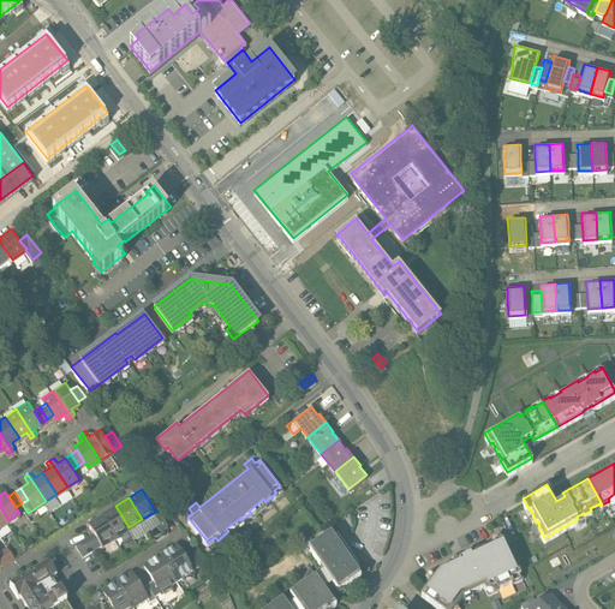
[(169,509),(162,497),(156,501),(163,513),(169,509)]
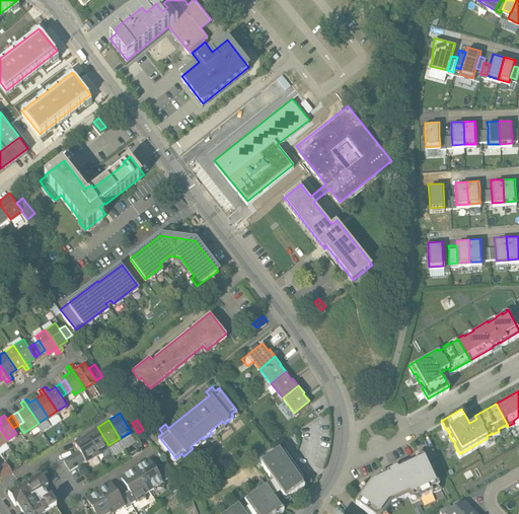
[(108,445),(97,427),(86,433),(97,452),(108,445)]
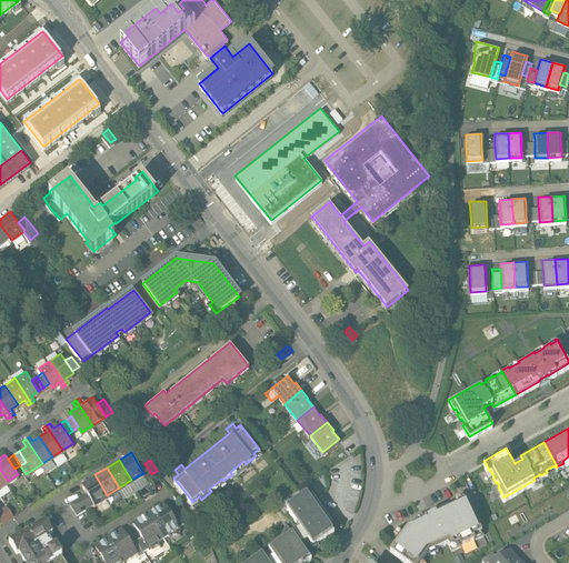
[(107,495),(95,474),(82,482),(87,490),(93,501),(95,503),(107,495)]
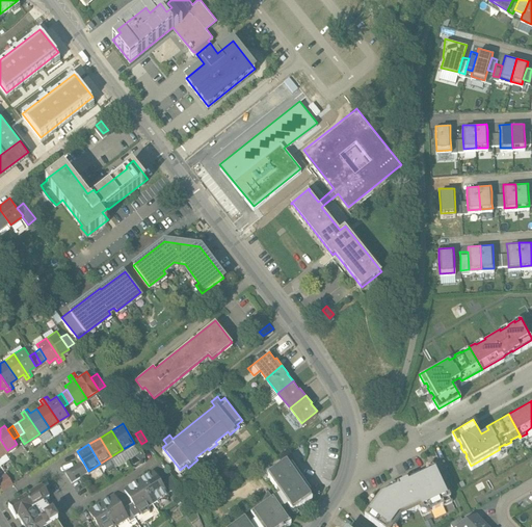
[(290,463),(286,457),(270,468),(272,470),(268,473),(281,491),(288,501),(291,506),(295,504),(296,505),(312,495),(309,490),(311,489),(292,460),(290,463)]
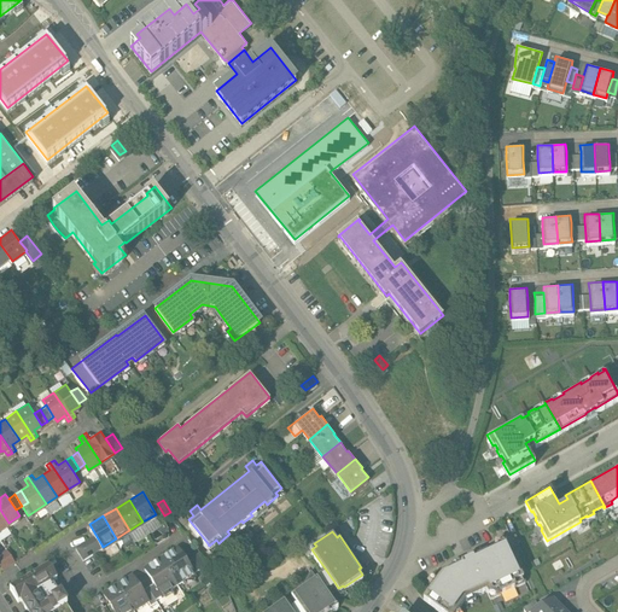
[(94,532),(88,536),(92,542),(95,548),(101,545),(94,532)]
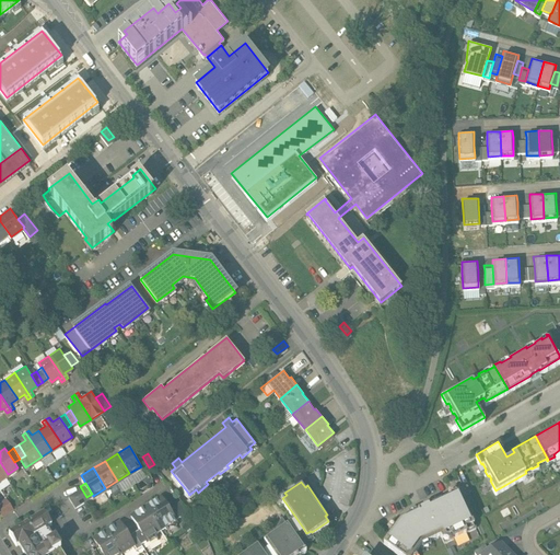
[(80,486),(68,493),(71,498),(83,492),(80,486)]
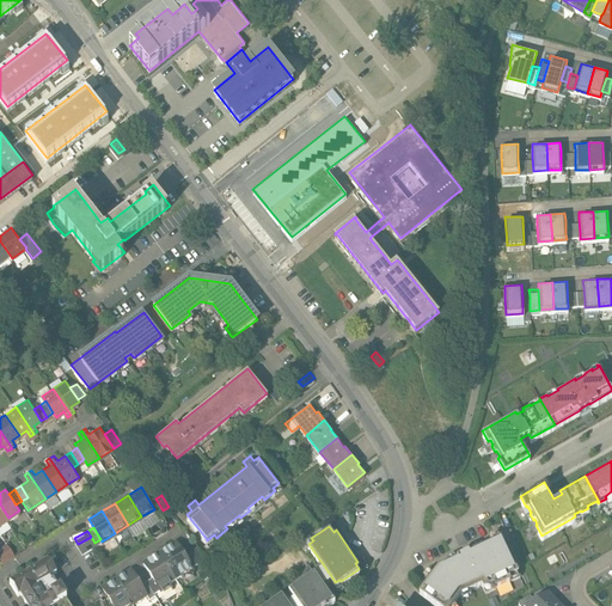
[(501,533),(438,564),(459,591),(481,581),(485,588),(520,571),(501,533)]
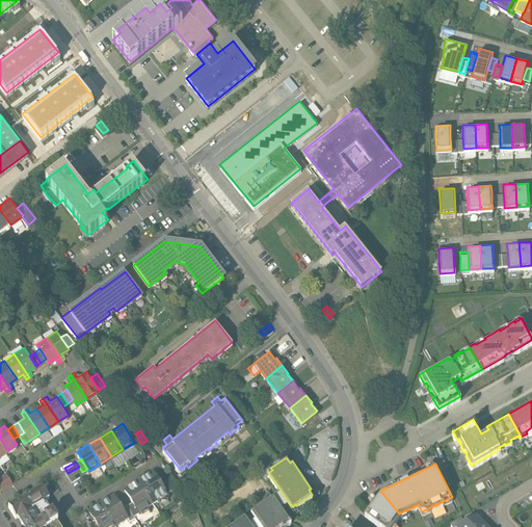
[(79,467),(68,473),(72,478),(82,472),(79,467)]
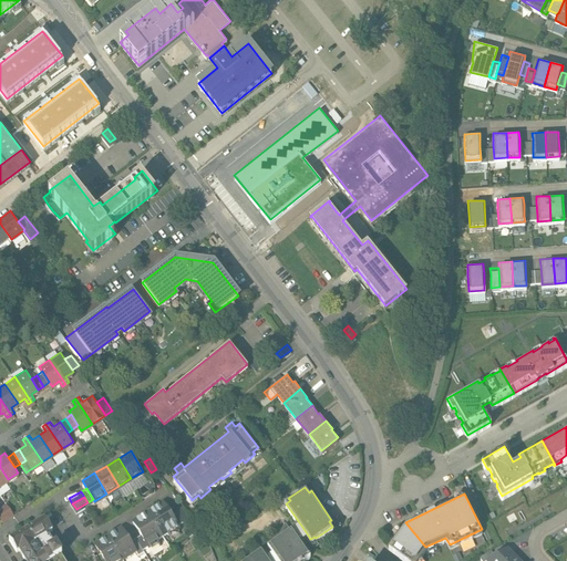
[(169,510),(163,498),(147,508),(163,531),(167,529),(168,531),(179,525),(177,521),(169,510)]
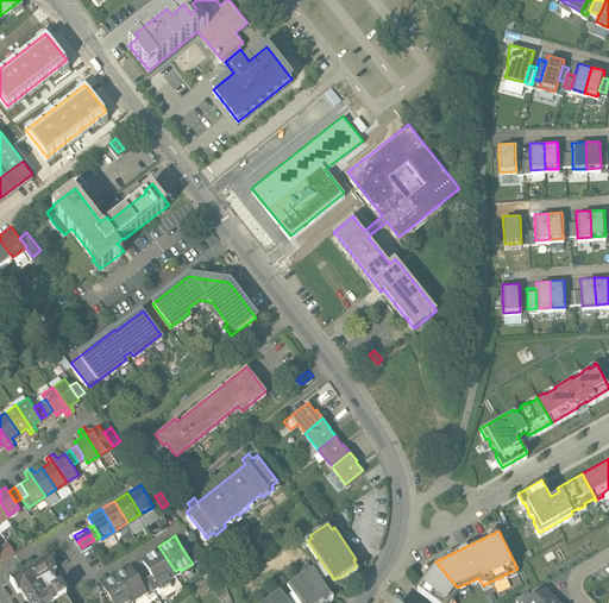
[(14,550),(7,538),(1,541),(8,553),(14,550)]
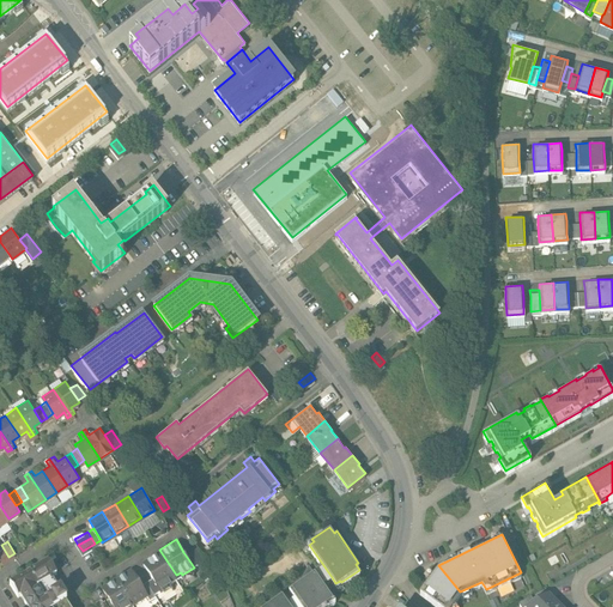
[(196,544),(183,552),(192,564),(204,557),(196,544)]
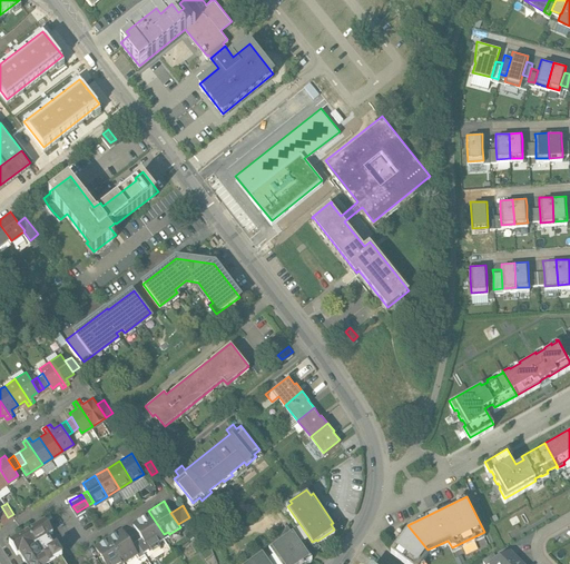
[(164,534),(148,511),(134,520),(141,534),(149,545),(149,546),(160,540),(158,537),(164,534)]
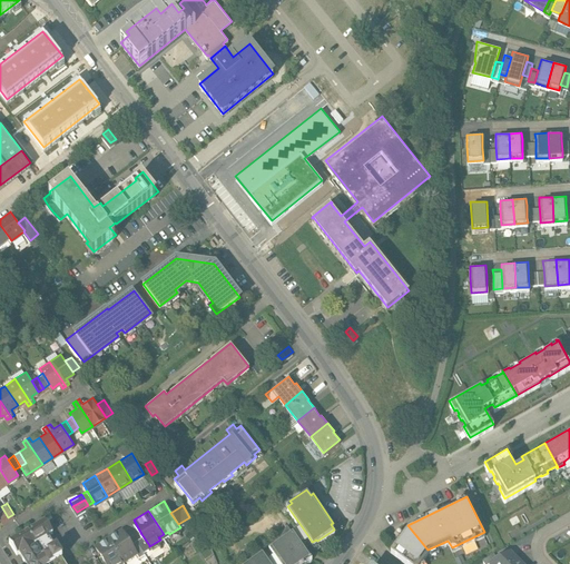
[(45,516),(9,538),(17,550),(19,548),(28,563),(67,563),(60,553),(61,552),(57,546),(47,531),(51,528),(45,516)]
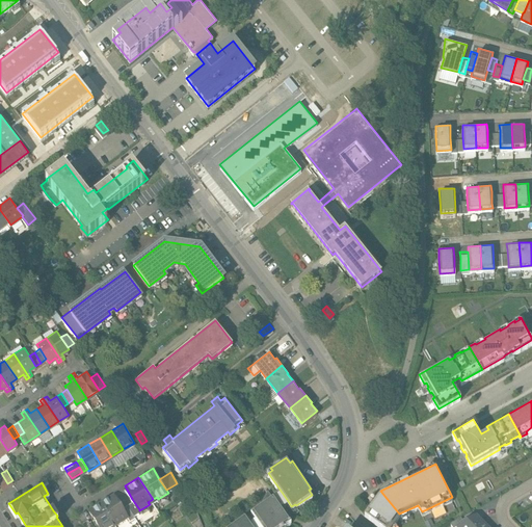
[(274,495),(273,495),(271,496),(268,490),(263,497),(265,500),(262,502),(277,525),(283,521),(285,524),(291,520),(282,506),(274,495)]
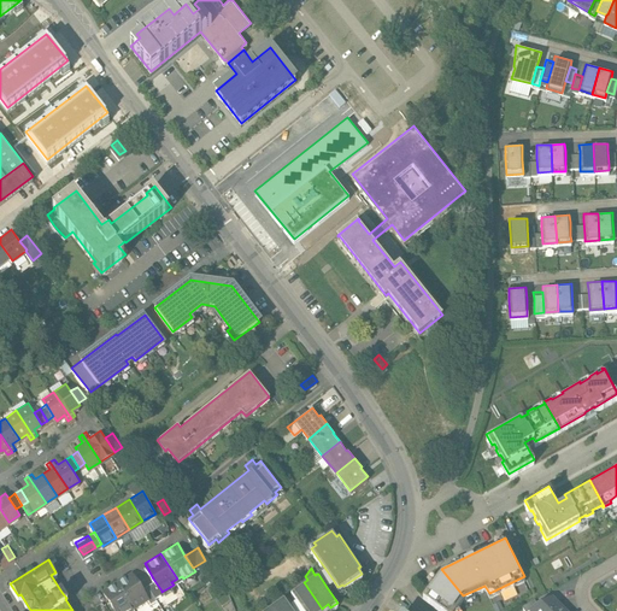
[(334,581),(325,569),(318,574),(327,587),(334,581)]
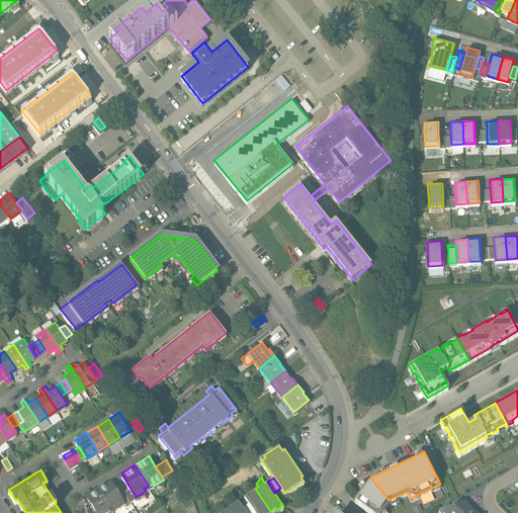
[(378,512),(389,500),(370,478),(355,498),(374,512),(378,512)]
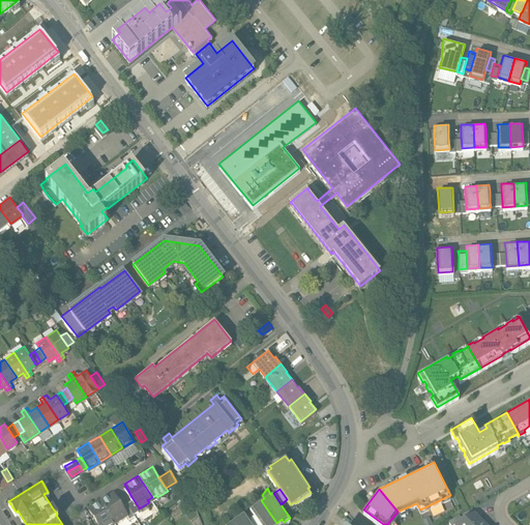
[(113,490),(100,498),(115,520),(126,513),(121,503),(113,490)]
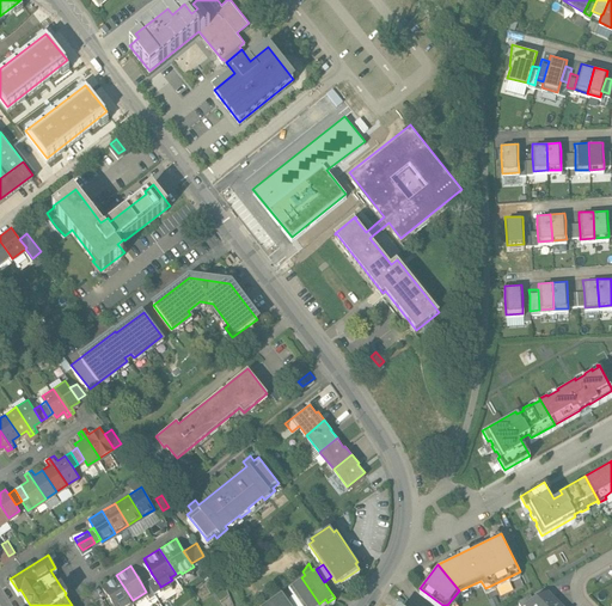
[(160,586),(152,574),(146,577),(154,589),(160,586)]
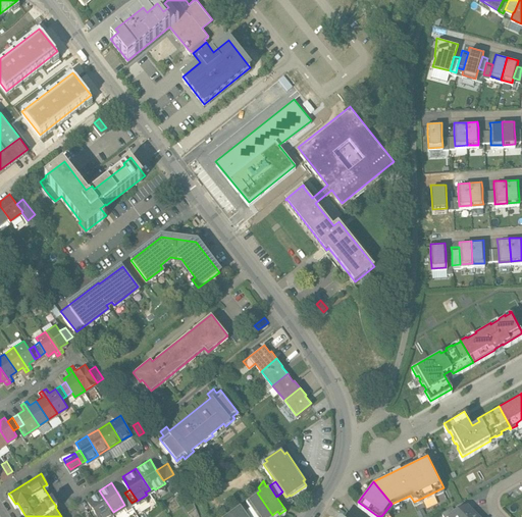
[(99,490),(96,493),(96,492),(95,493),(94,492),(92,494),(92,495),(91,495),(91,496),(87,498),(99,516),(104,516),(113,512),(99,490)]
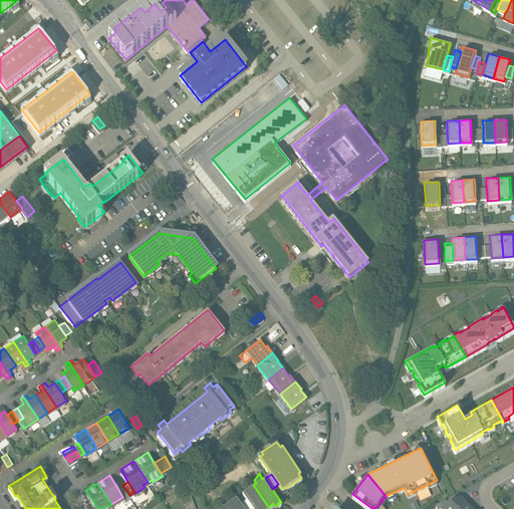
[(130,495),(122,485),(117,488),(122,497),(125,500),(131,497),(130,495)]
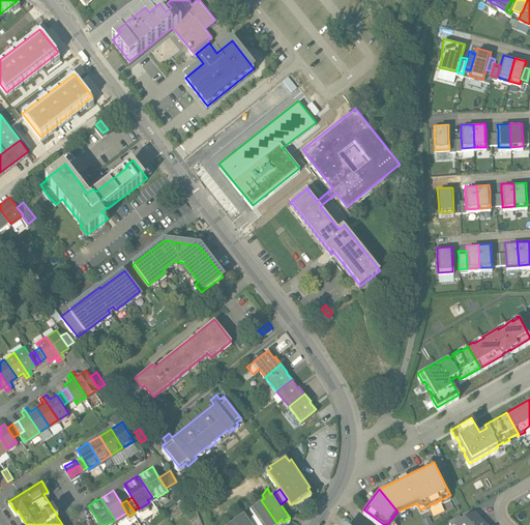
[(273,524),(276,523),(261,500),(249,508),(255,515),(261,524),(273,524)]
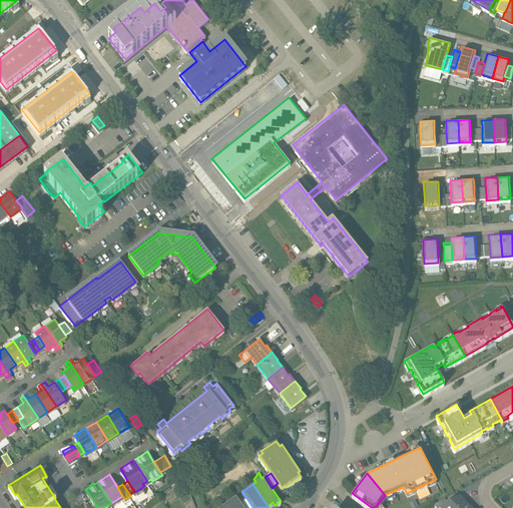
[(444,507),(456,507),(465,500),(458,493),(447,500),(440,504),(444,507)]
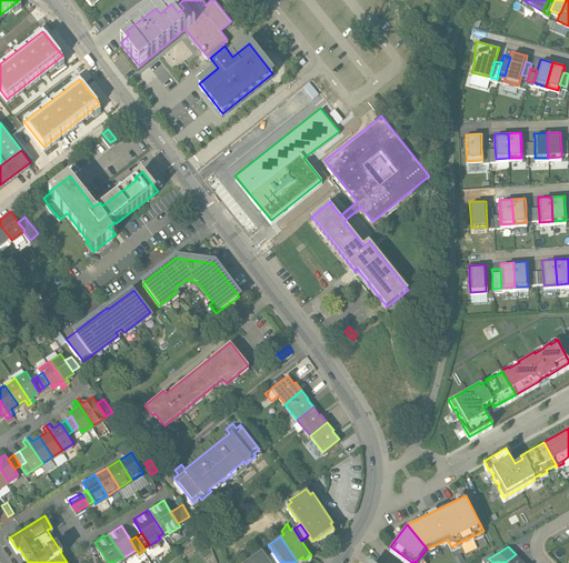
[(492,548),(481,554),(485,560),(488,559),(496,554),(492,548)]
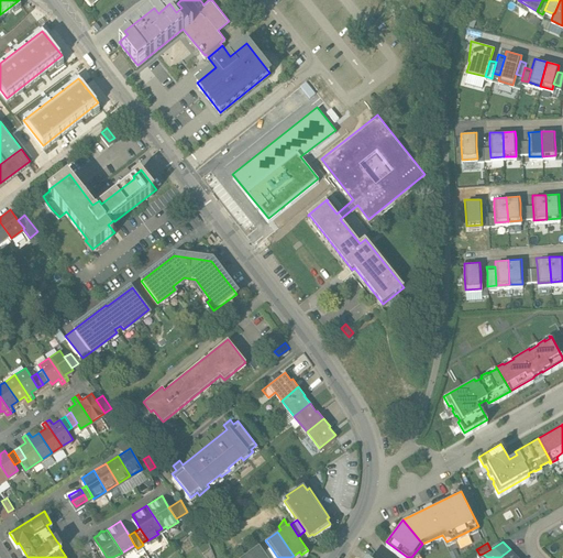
[(99,557),(95,550),(92,547),(87,550),(91,557),(99,557)]
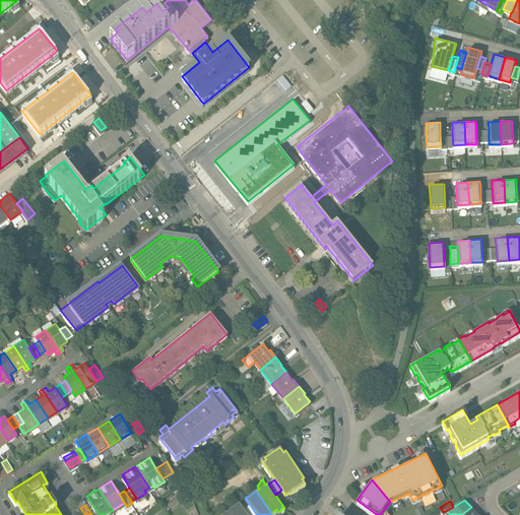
[(235,506),(220,514),(247,514),(244,510),(240,505),(237,507),(235,506)]
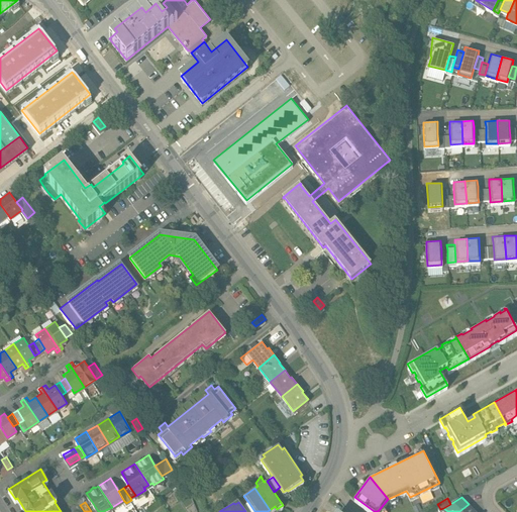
[(254,511),(248,502),(242,507),(245,511),(254,511)]
